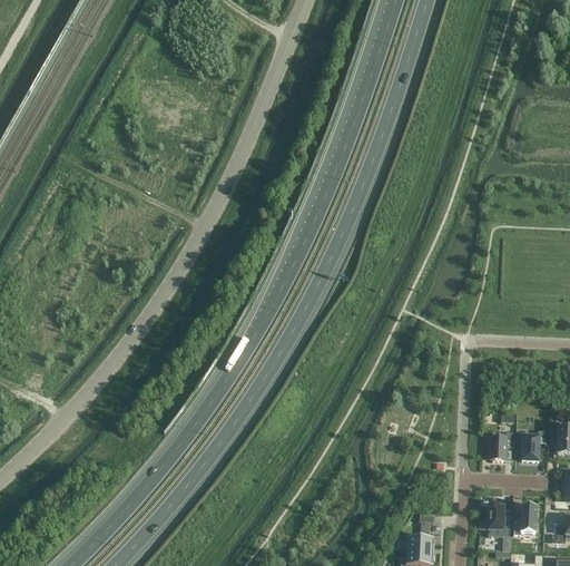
[(550,437),(558,437),(557,451),(569,451),(569,426),(559,426),(559,421),(551,420),(550,437)]
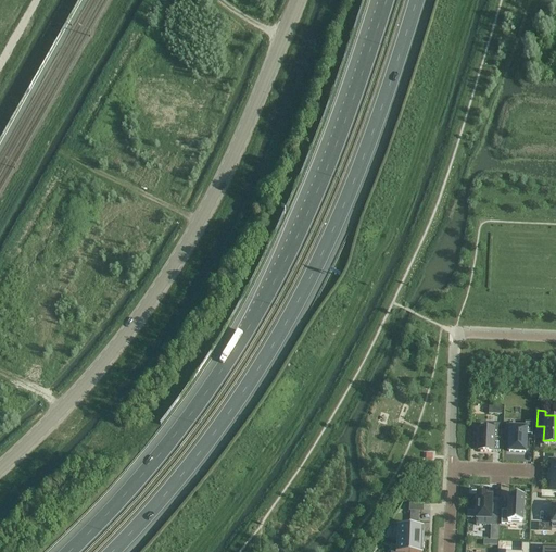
[(493,419),(493,425),(479,424),(478,447),(500,448),(501,421),(493,419)]
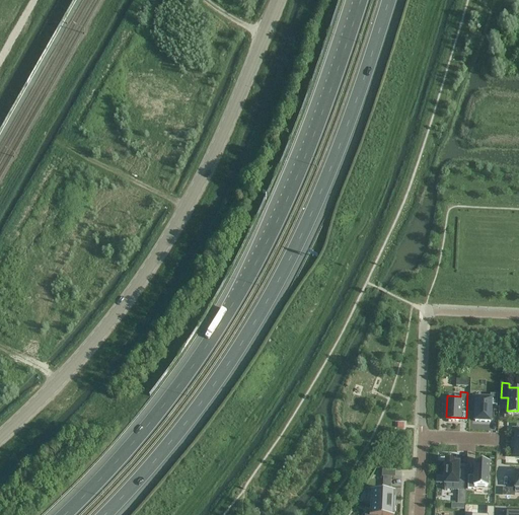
[(475,410),(474,418),(476,418),(479,418),(479,419),(483,419),(486,419),(490,419),(491,401),(497,401),(497,391),(490,391),(490,395),(475,394),(475,403),(475,410)]
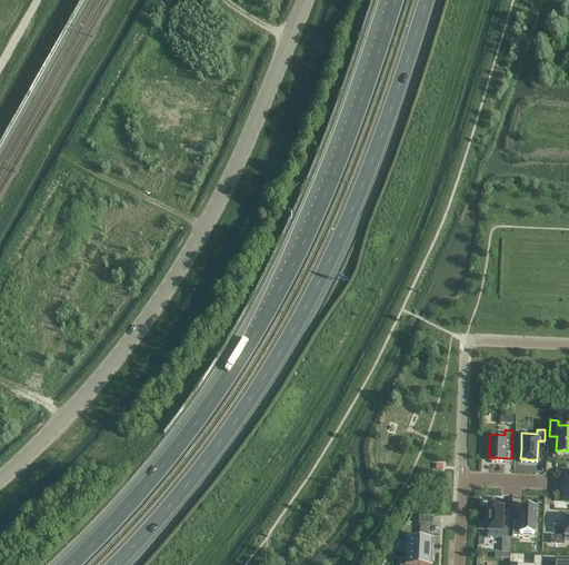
[(497,502),(488,502),(487,534),(505,535),(508,535),(509,519),(502,519),(502,504),(497,504),(497,502)]
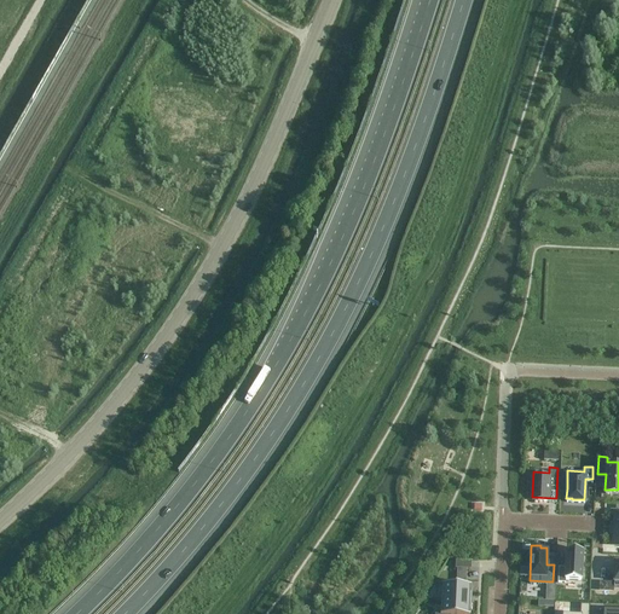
[(559,563),(557,579),(566,579),(566,577),(582,577),(583,548),(566,546),(566,565),(559,563)]
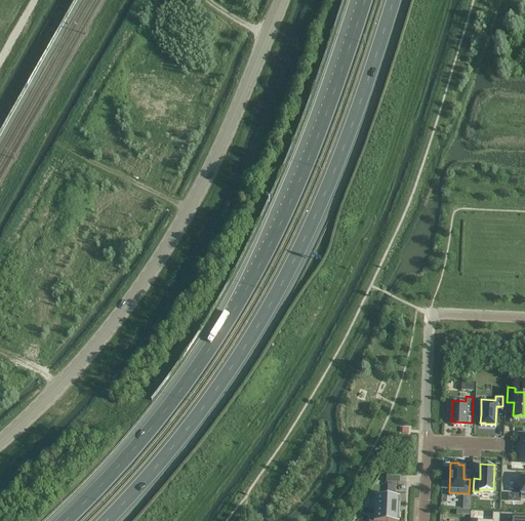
[(374,507),(374,506),(400,507),(400,499),(399,499),(399,495),(400,495),(400,494),(370,492),(369,507),(374,507)]
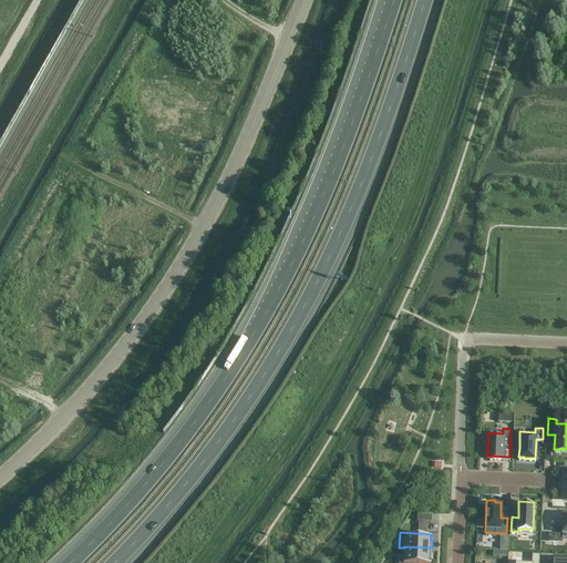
[(432,556),(432,548),(404,546),(404,548),(404,560),(398,560),(398,562),(412,562),(412,561),(431,562),(431,561),(430,561),(430,556),(432,556)]
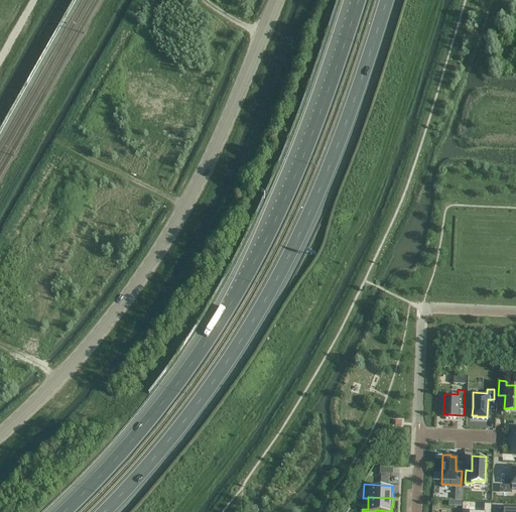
[(484,510),(469,510),(468,511),(491,511),(492,501),(484,500),(484,510)]
